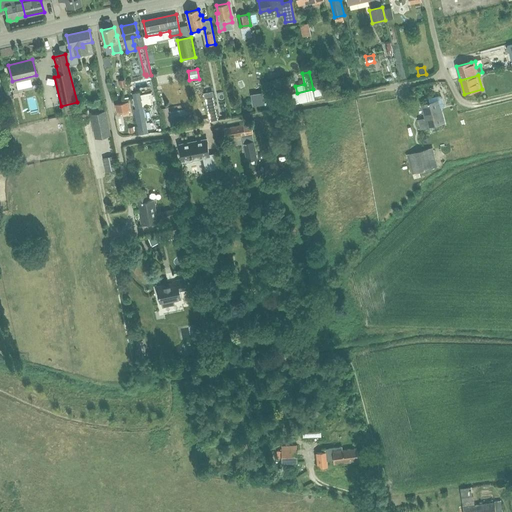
[(133,93),(136,108),(143,107),(140,92),(133,93)]
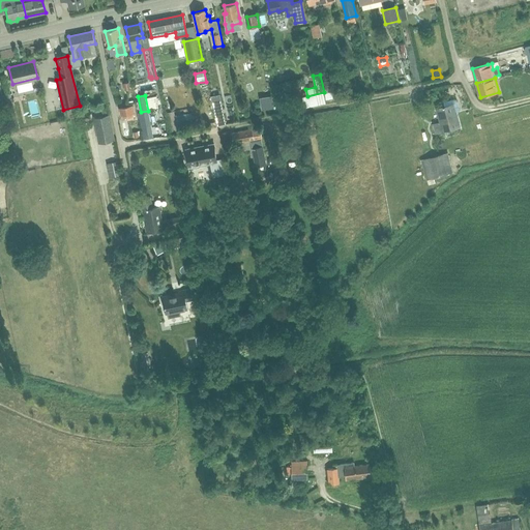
[(436,133),(450,129),(460,126),(457,112),(459,111),(460,110),(457,100),(455,98),(444,101),(444,102),(444,106),(437,108),(440,122),(434,124),(436,133)]
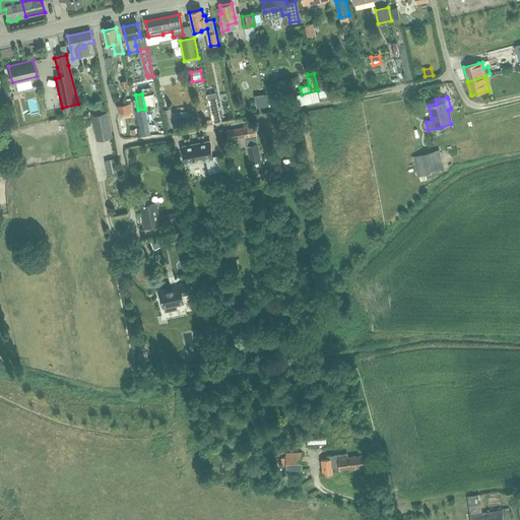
[(131,104),(127,104),(118,106),(119,114),(124,113),(131,112),(133,111),(131,104)]
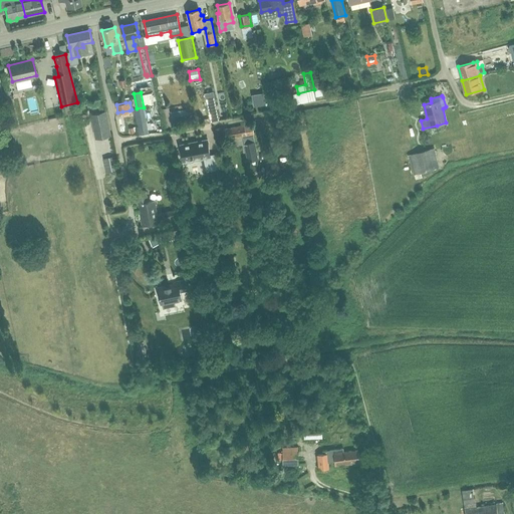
[(154,103),(155,120),(163,119),(163,103),(154,103)]
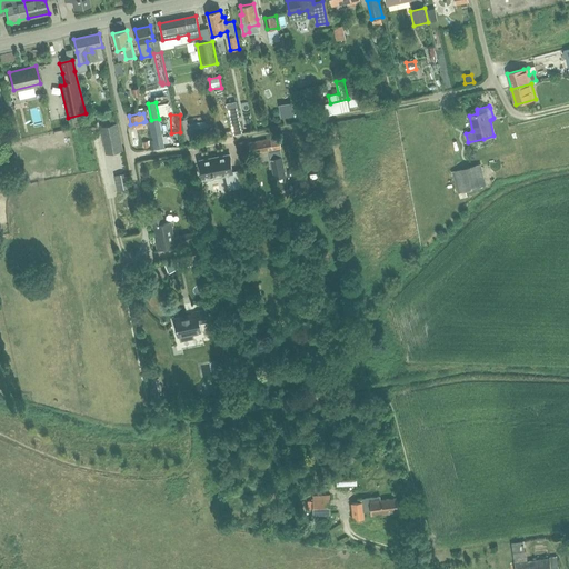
[(238,116),(230,118),(233,135),(242,133),(238,116)]
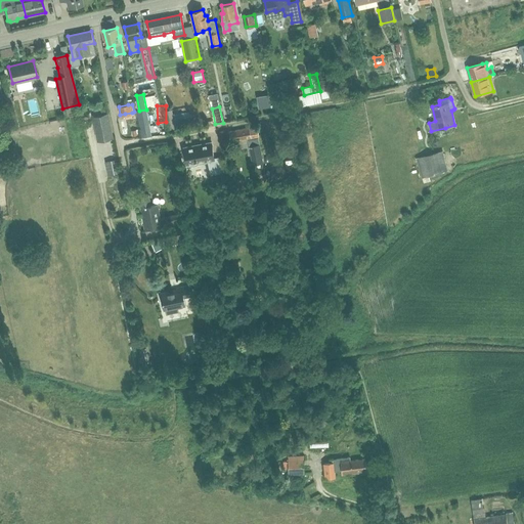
[(136,111),(139,126),(142,126),(149,124),(146,110),(139,111),(136,111)]
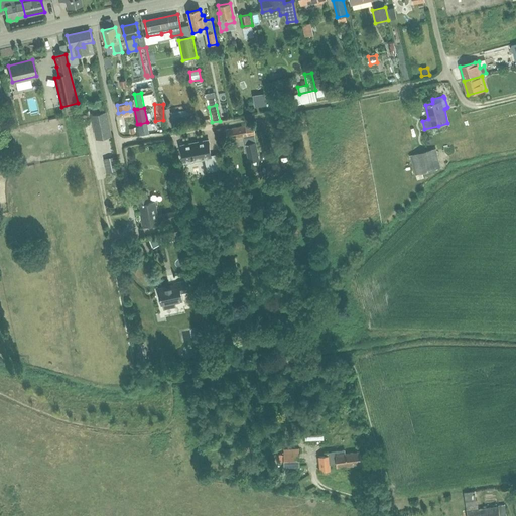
[(96,138),(102,137),(111,135),(108,113),(98,114),(92,115),(96,138)]
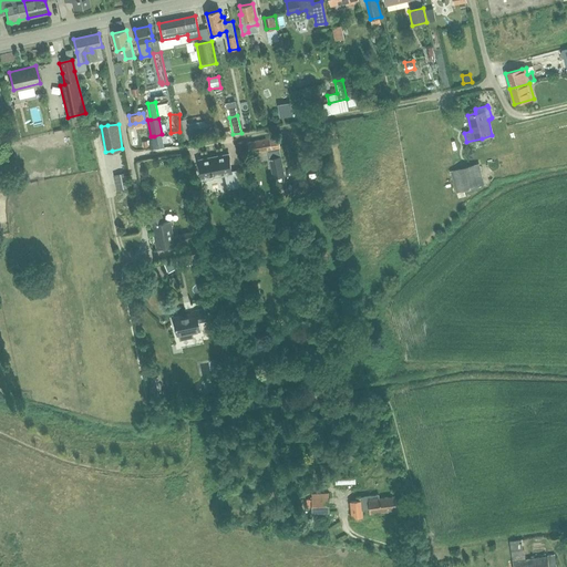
[(285,176),(281,156),(279,148),(280,147),(279,138),(270,140),(270,138),(248,143),(250,154),(269,151),(270,158),(274,178),(285,176)]
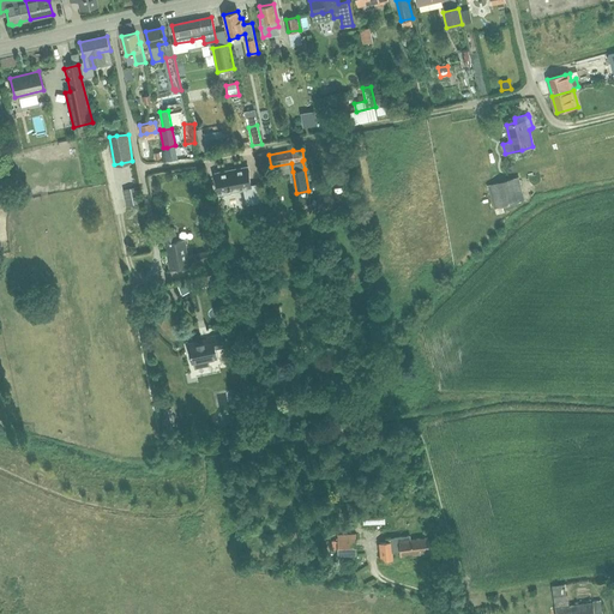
[(250,166),(215,172),(218,194),(222,194),(232,193),(230,192),(245,190),(250,190),(252,203),(262,202),(258,184),(252,185),(250,166)]
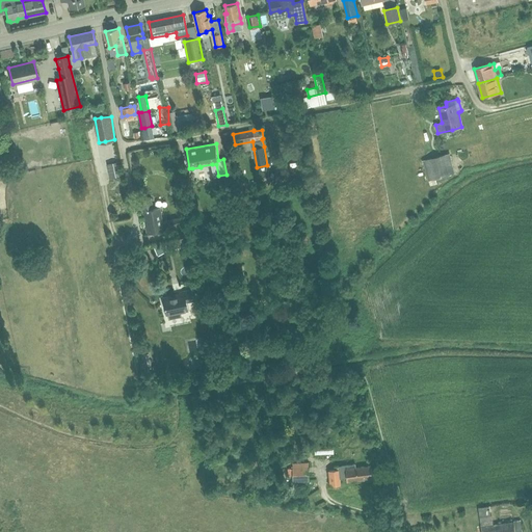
[(450,153),(424,160),(430,180),(455,173),(450,153)]
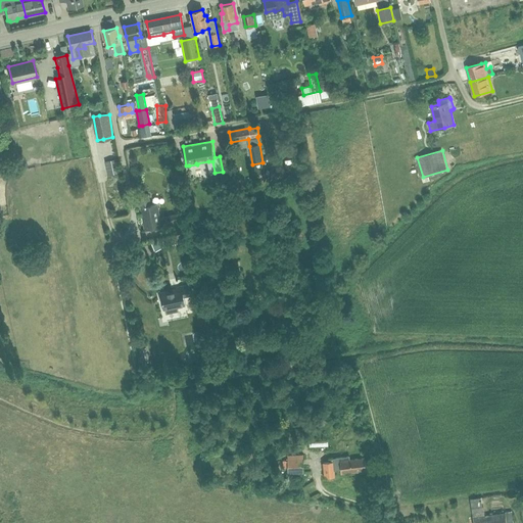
[(115,159),(104,162),(106,175),(119,172),(115,159)]
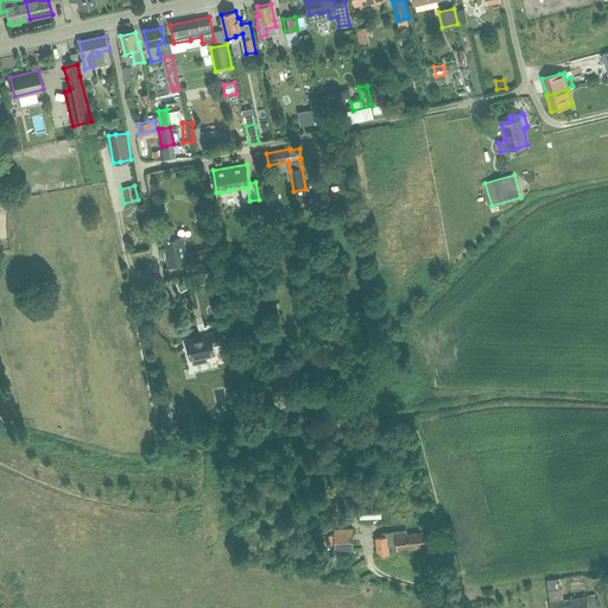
[(173,227),(162,228),(169,267),(179,266),(188,264),(188,260),(194,259),(211,255),(211,254),(211,252),(210,247),(191,251),(191,252),(187,253),(184,238),(176,239),(173,227)]
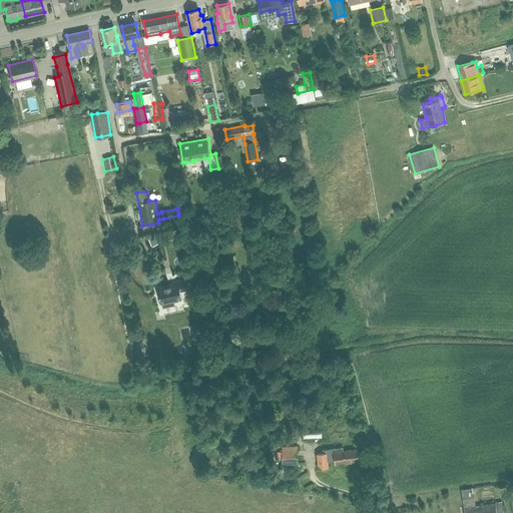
[(370,231),(378,224),(375,221),(371,225),(369,223),(366,226),(370,231)]
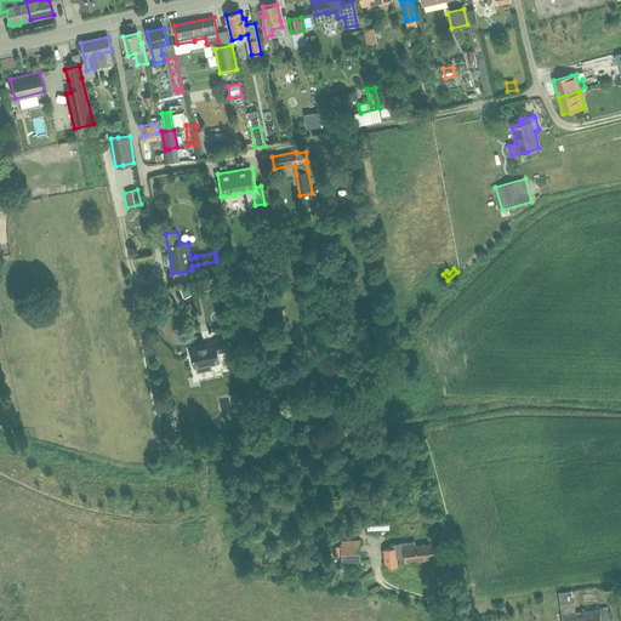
[(221,277),(194,283),(195,291),(222,286),(221,277)]
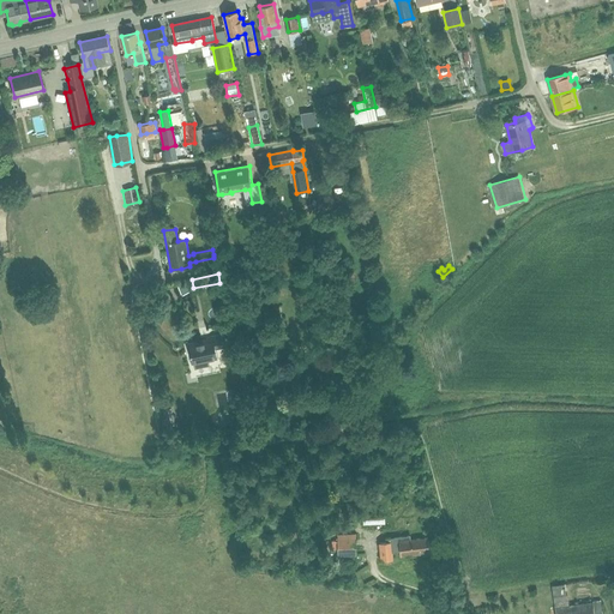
[(270,320),(282,318),(280,307),(268,309),(268,312),(264,313),(265,318),(269,318),(270,320)]
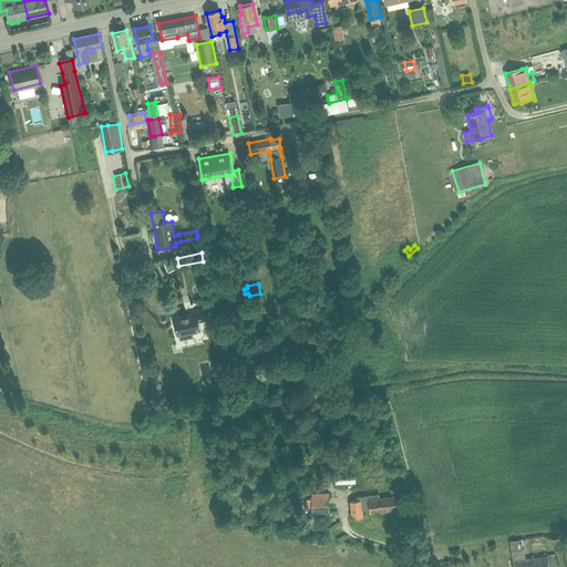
[(208,319),(206,308),(192,311),(193,316),(175,319),(178,334),(199,330),(198,321),(208,319)]
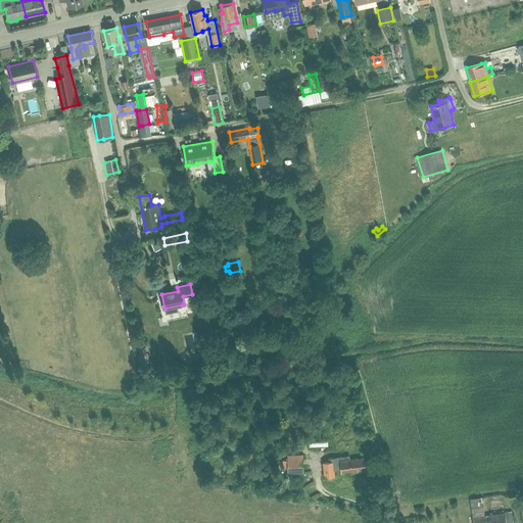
[(196,335),(197,339),(200,340),(204,339),(205,335),(202,332),(198,332),(196,335)]
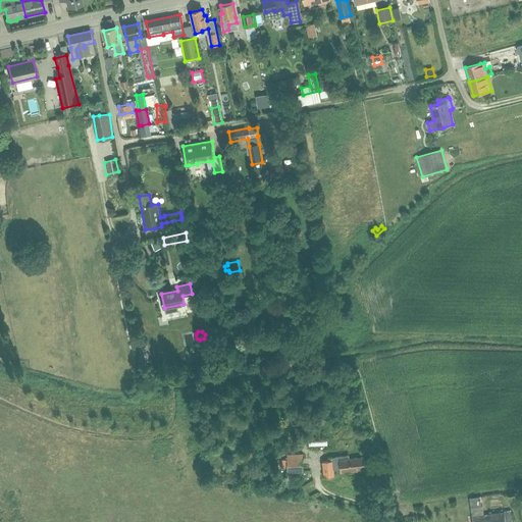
[(331,423),(318,416),(314,424),(327,431),(331,423)]
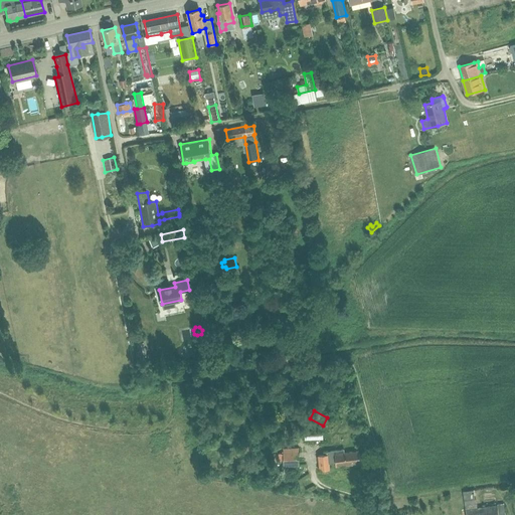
[(299,465),(298,452),(298,448),(283,448),(283,453),(284,466),(299,465)]
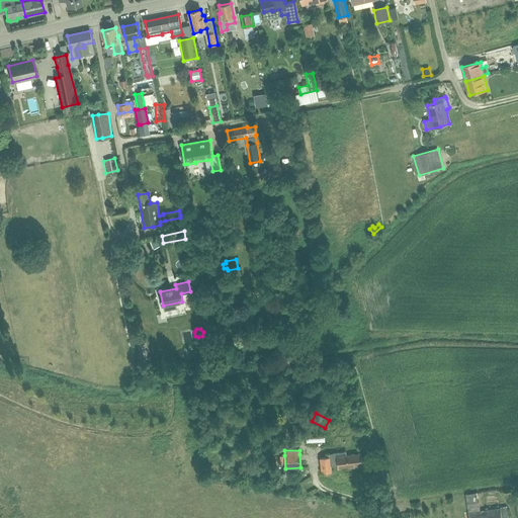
[(329,456),(321,457),(322,472),(331,471),(331,466),(338,465),(338,468),(363,465),(361,453),(347,455),(346,451),(337,453),(329,453),(329,456)]
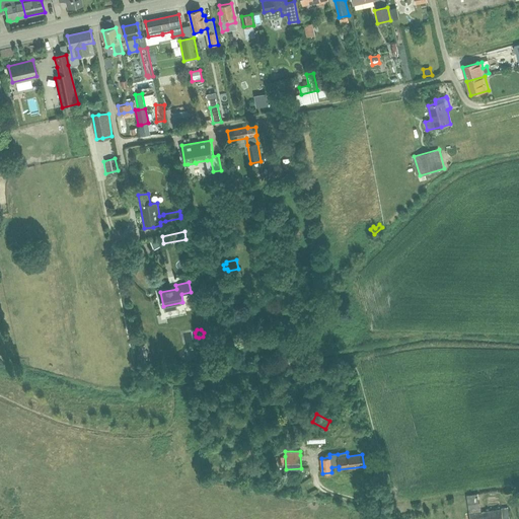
[(482,511),(478,493),(466,495),(469,513),(482,511)]
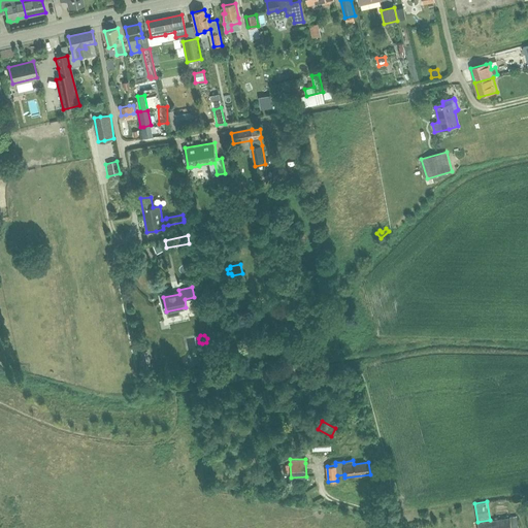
[(517,517),(477,522),(479,527),(513,527),(518,527),(517,517)]
